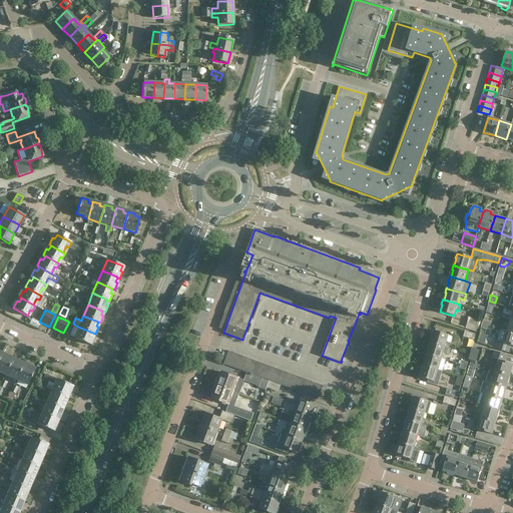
[(465,329),(477,333),(479,327),(467,323),(465,329)]
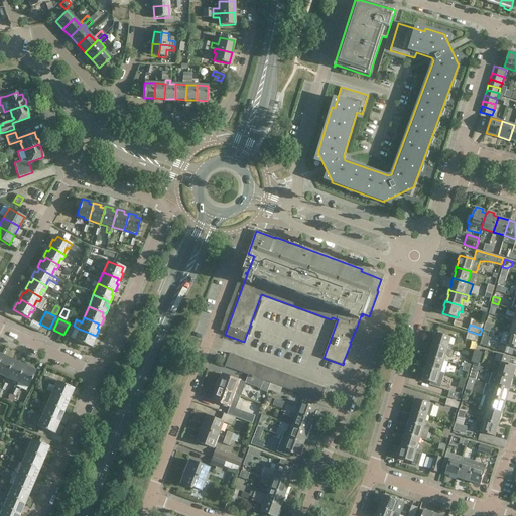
[(94,335),(79,329),(77,333),(79,334),(76,341),(91,347),(94,340),(92,339),(94,335)]
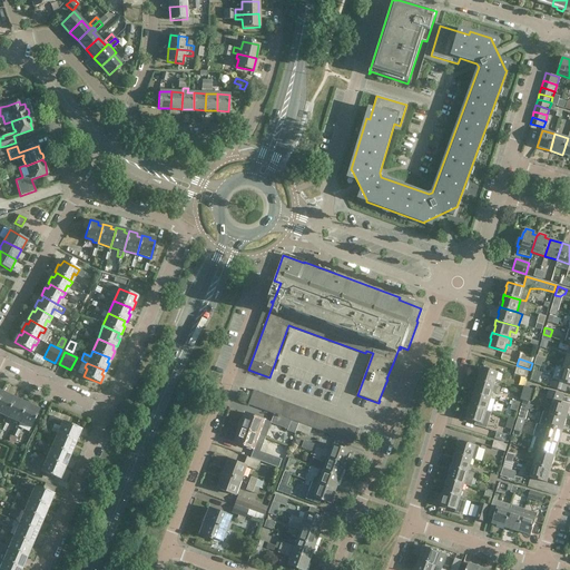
[(569,384),(569,370),(562,369),(557,366),(552,379),(550,387),(564,392),(567,384),(569,384)]
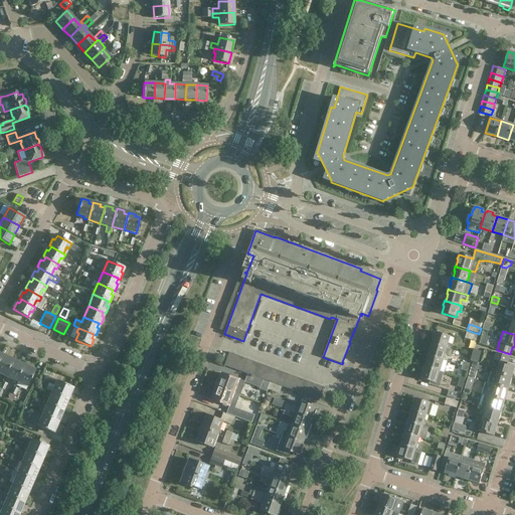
[(433,344),(447,348),(450,336),(435,332),(434,337),(435,337),(433,344)]
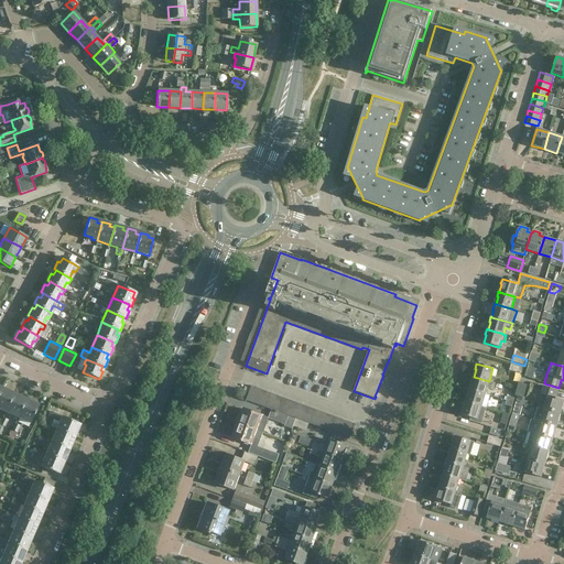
[(508,370),(521,375),(523,368),(510,364),(508,370)]
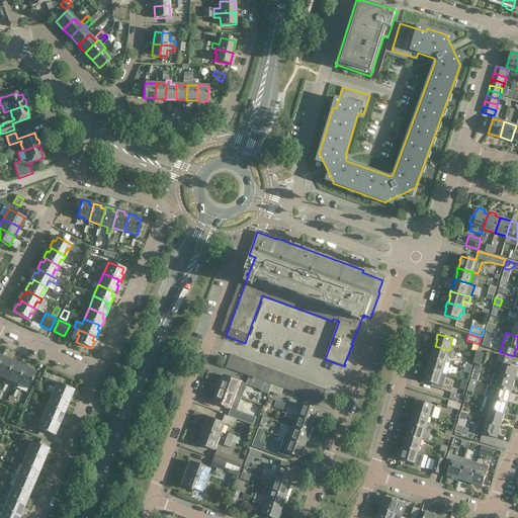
[(445,362),(447,357),(451,358),(453,351),(449,350),(435,346),(434,345),(432,350),(433,350),(431,357),(445,362)]
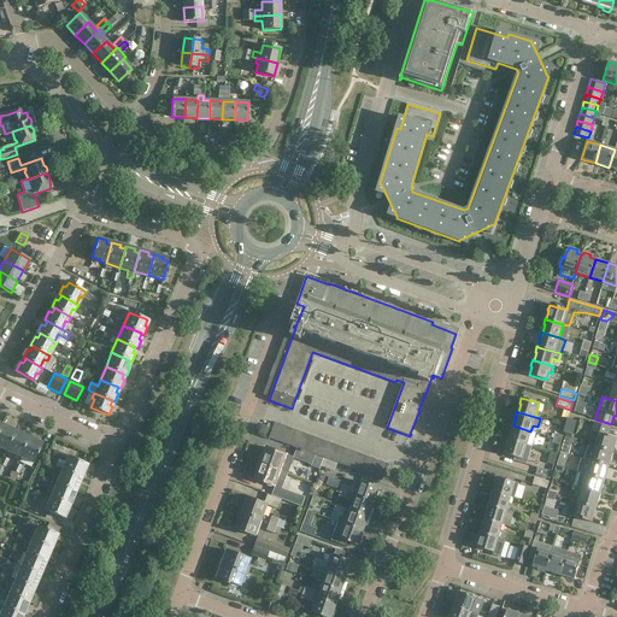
[(564,432),(564,433),(573,435),(576,422),(568,419),(565,428),(564,432)]
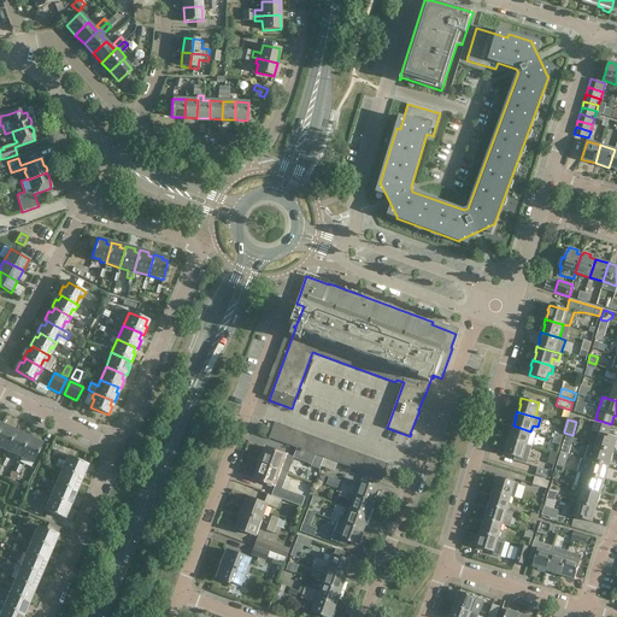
[(612,452),(616,439),(607,435),(610,427),(594,422),(592,432),(599,434),(594,447),(612,452)]
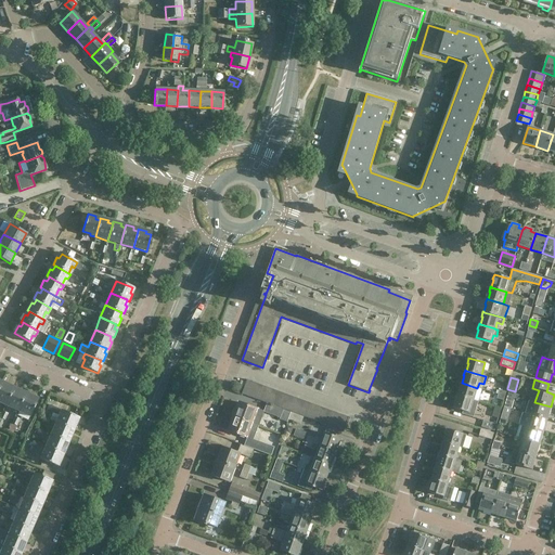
[(247,381),(242,394),(248,396),(253,383),(247,381)]
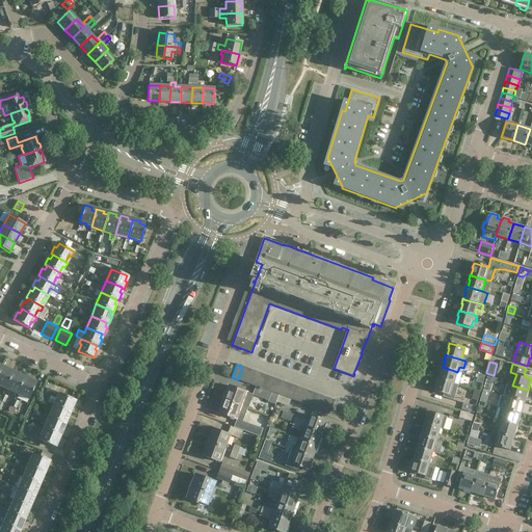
[(248,369),(242,367),(238,379),(244,381),(248,369)]
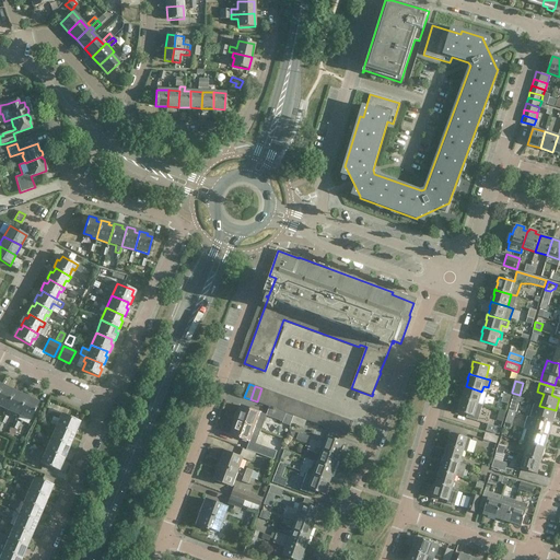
[(463,399),(478,404),(482,405),(486,393),(481,392),(466,386),(465,386),(464,392),(465,392),(463,399)]
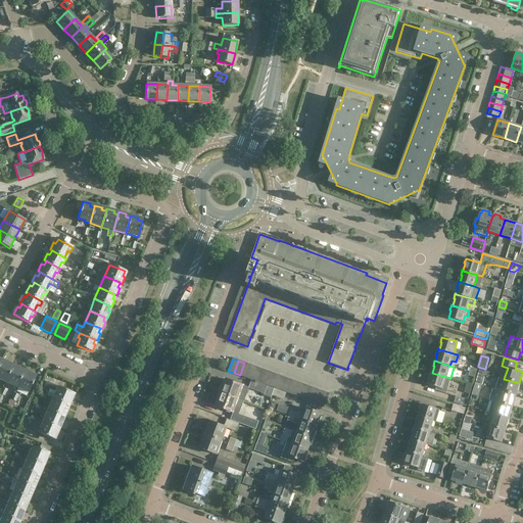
[(5,364),(1,363),(1,362),(0,364),(0,379),(5,382),(12,368),(13,366),(6,362),(5,364)]
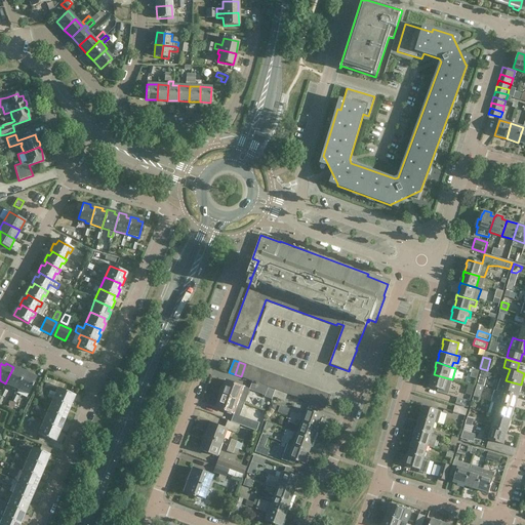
[(251,366),(245,364),(241,376),(247,379),(251,366)]
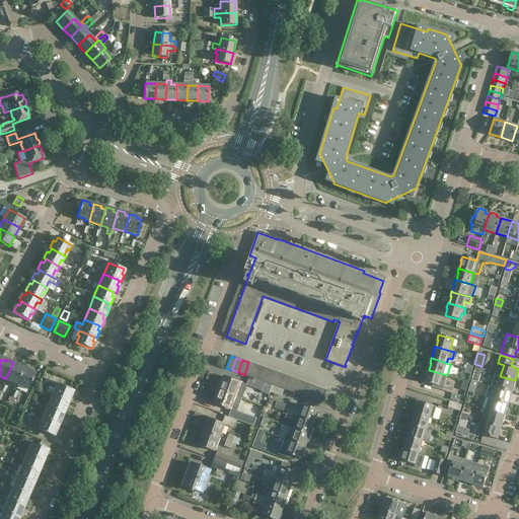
[(254,364),(248,362),(244,375),(250,377),(254,364)]
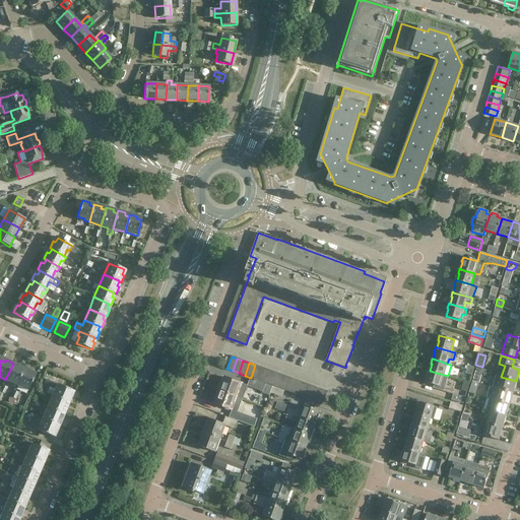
[(16,368),(12,366),(5,380),(16,385),(23,371),(24,369),(17,365),(16,368)]
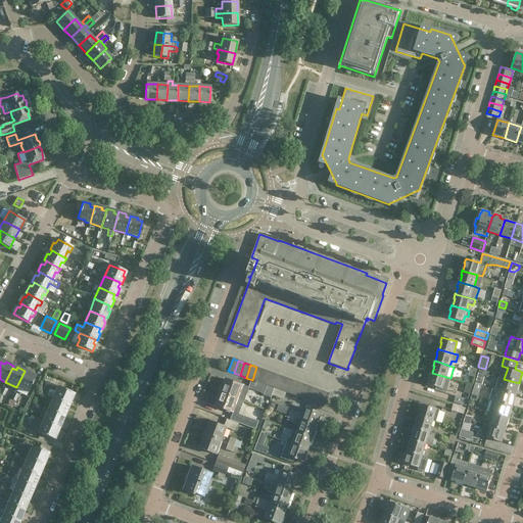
[(263,370),(256,367),(252,380),(257,382),(263,370)]
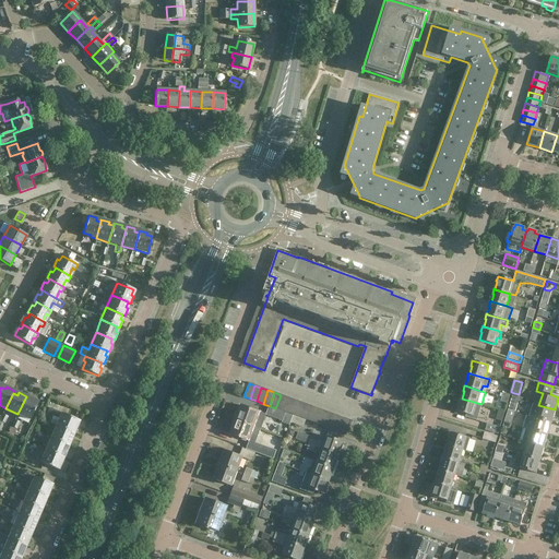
[(287,397),(281,395),(275,408),(282,411),(287,397)]
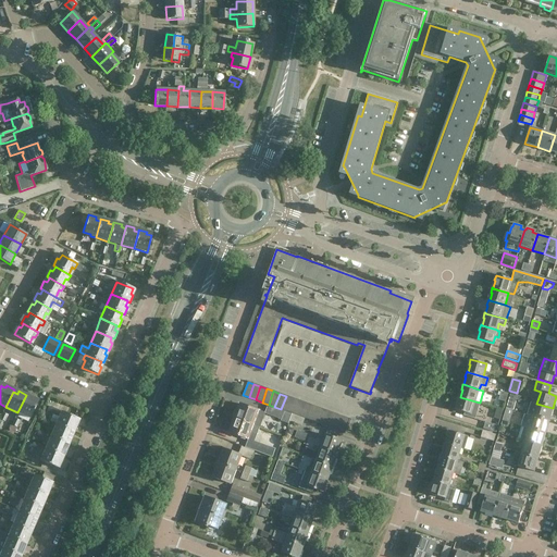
[(29,399),(25,397),(17,412),(23,415),(24,412),(31,416),(38,400),(31,396),(29,399)]
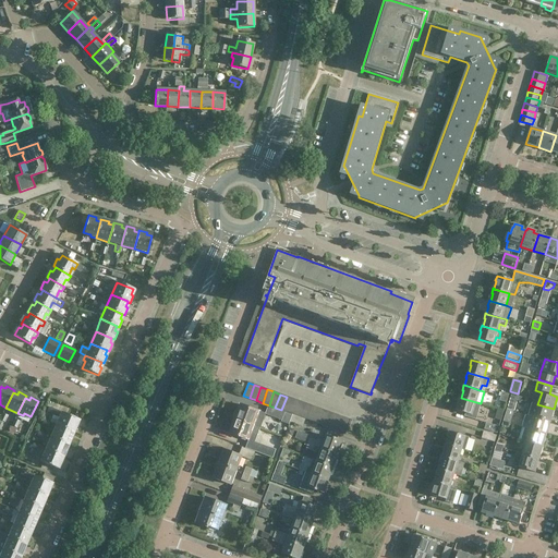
[(288,412),(293,399),(287,397),(281,410),(286,411),(288,412)]
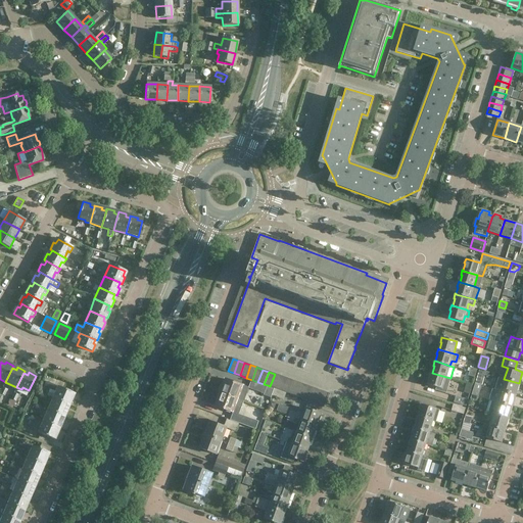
[(446,377),(432,373),(431,372),(429,377),(430,377),(428,384),(427,384),(436,387),(435,390),(445,393),(450,378),(446,377)]
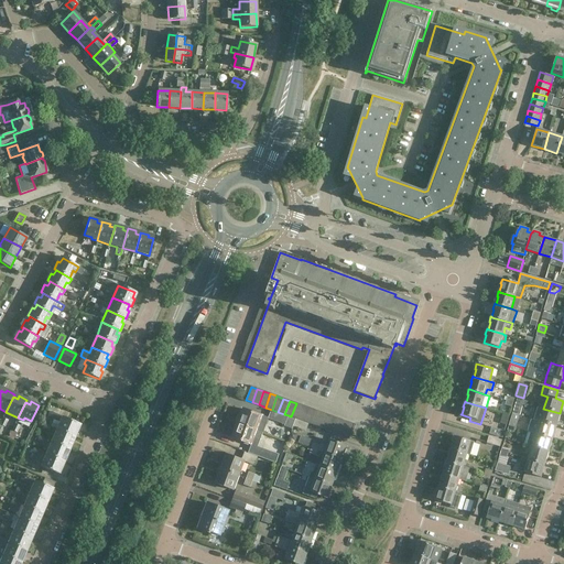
[(302,405),(296,403),(291,416),(297,419),(302,405)]
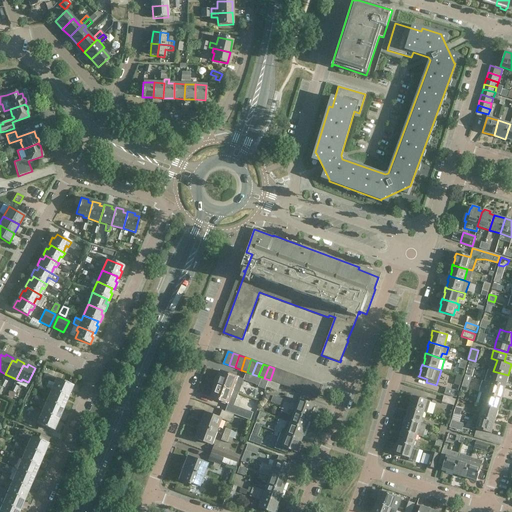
[(276,382),(280,370),(274,368),(270,380),(276,382)]
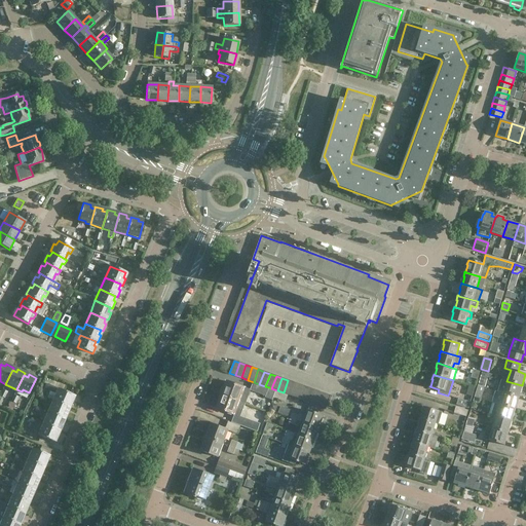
[(501,379),(498,391),(503,392),(519,398),(522,385),(506,381),(501,379)]
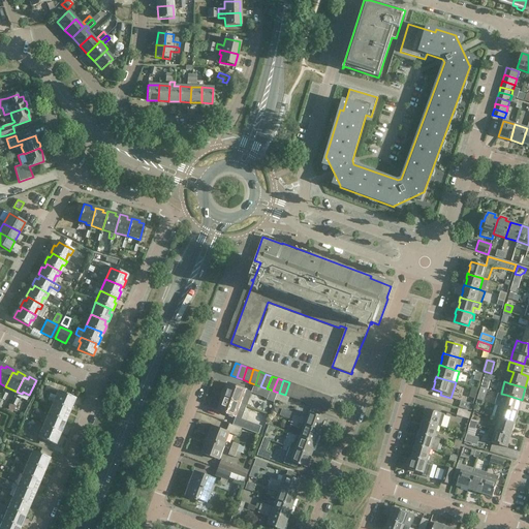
[(291,398),(296,384),(289,382),(285,395),(291,398)]
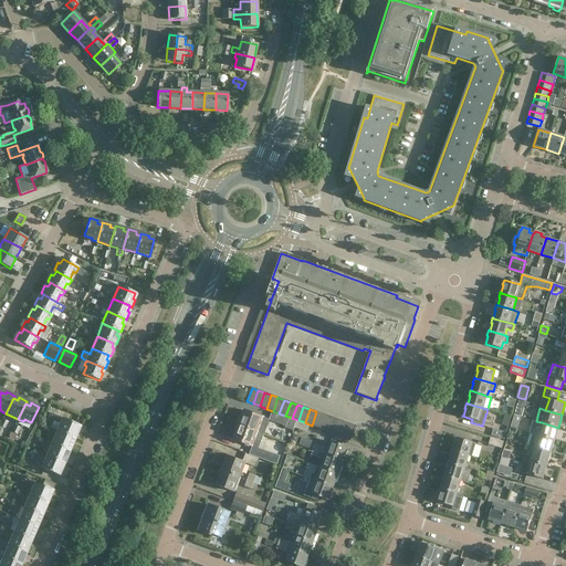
[(240,416),(237,425),(258,432),(264,435),(269,420),(263,418),(243,410),(241,417),(240,416)]
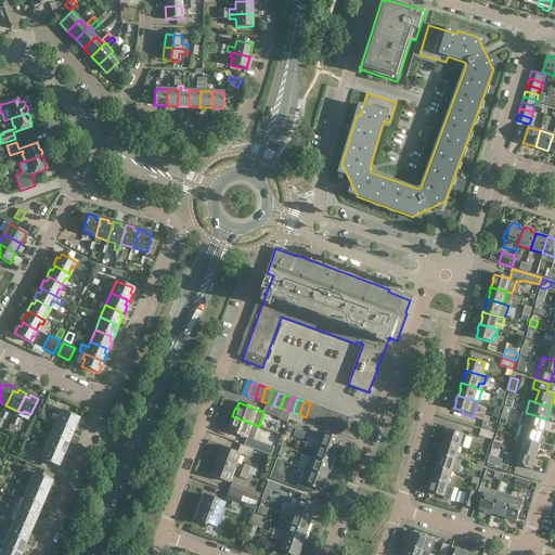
[(263,412),(281,417),(284,409),(280,408),(273,405),(268,403),(267,403),(266,407),(263,412)]
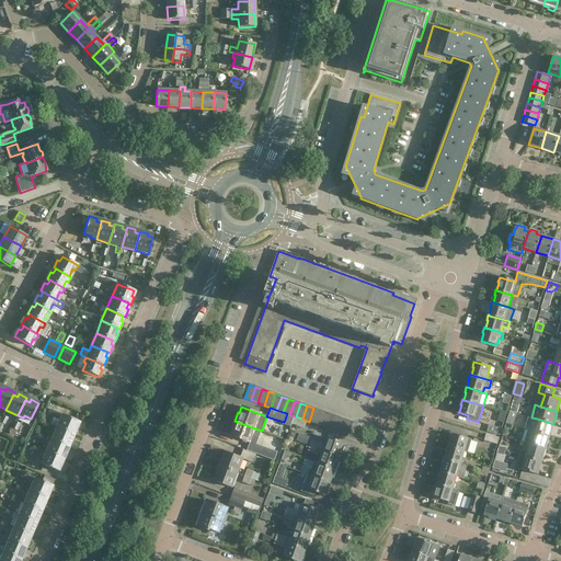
[(320,410),(313,408),(309,422),(316,424),(320,410)]
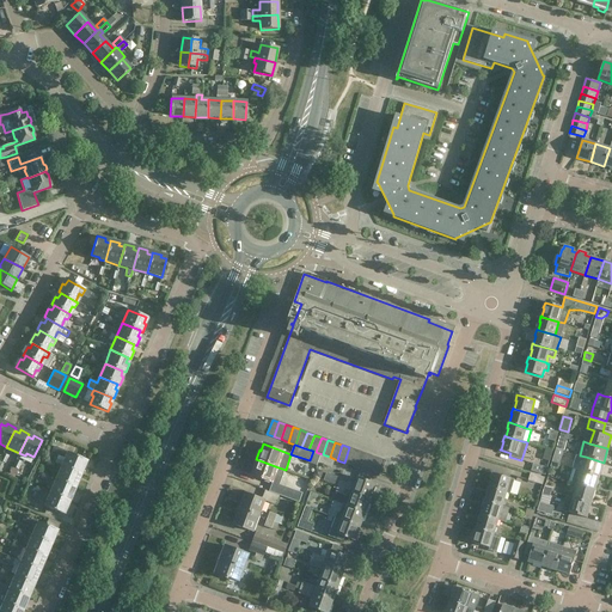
[(350,465),(356,451),(349,447),(344,463),(350,465)]
